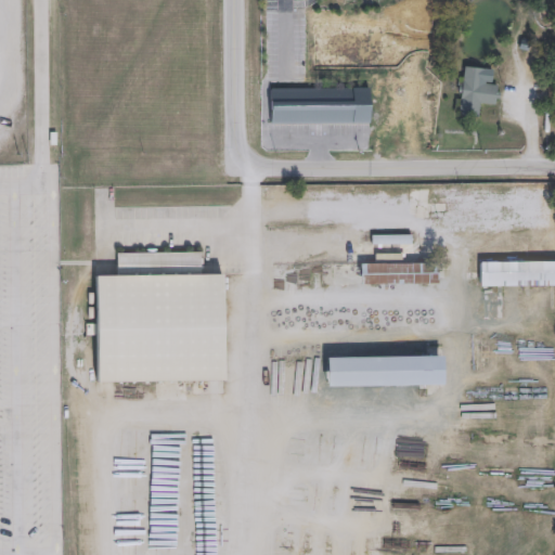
[(486,68),(483,81),(498,82),(495,105),(481,103),(480,116),(459,114),(463,65),(486,68)]
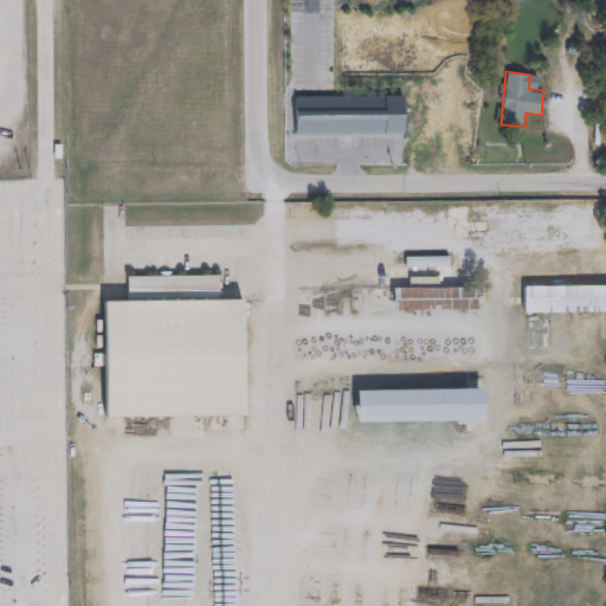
[(129,276),(219,275),(219,300),(243,298),(243,414),(105,414),(105,300),(129,300),(129,276)]
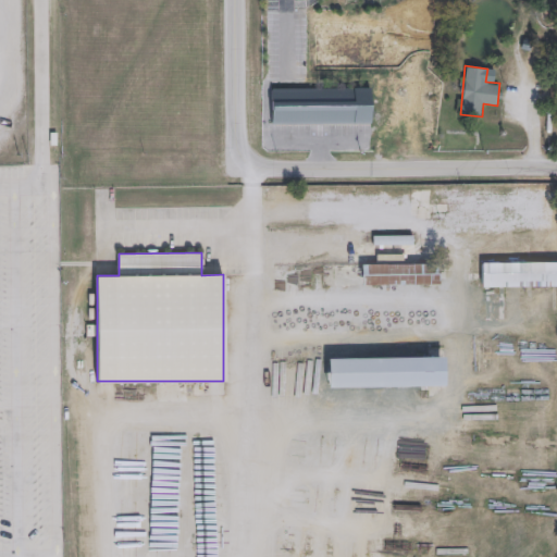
[(437,284),(361,284),(361,264),(378,264),(378,262),(437,262),(437,284)]
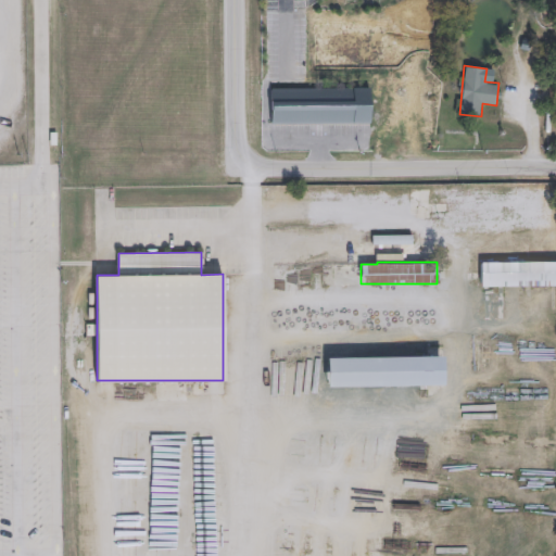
[(482,282),(482,263),(493,263),(493,282),(482,282)]
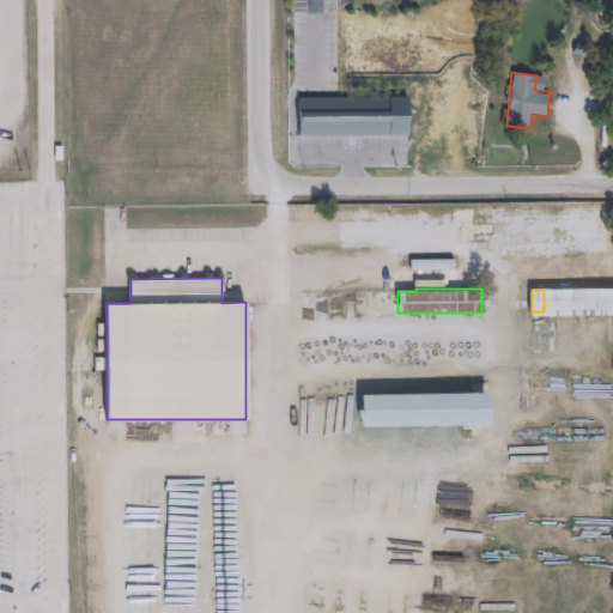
[(489,393),(489,424),(360,424),(360,393),(489,393)]
